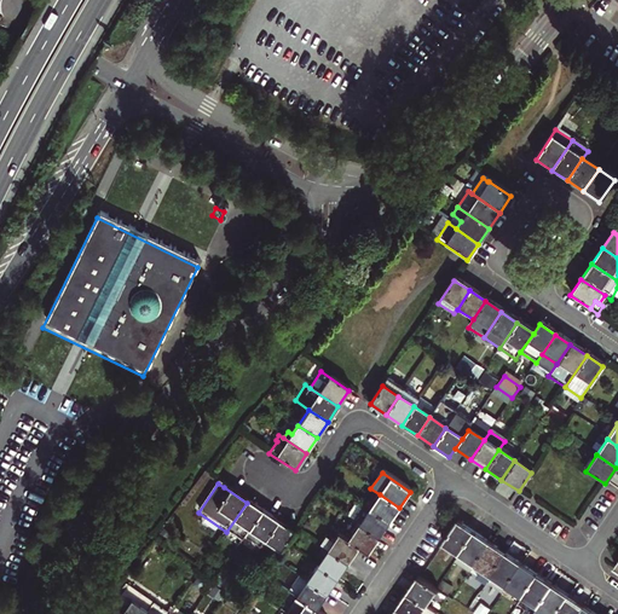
[(399,508),(380,494),(369,510),(388,523),(399,508)]
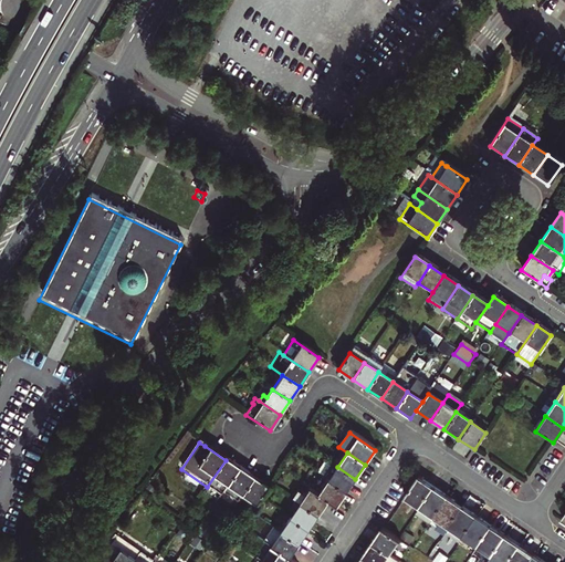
[(240,470),(226,460),(207,487),(222,497),(240,470)]
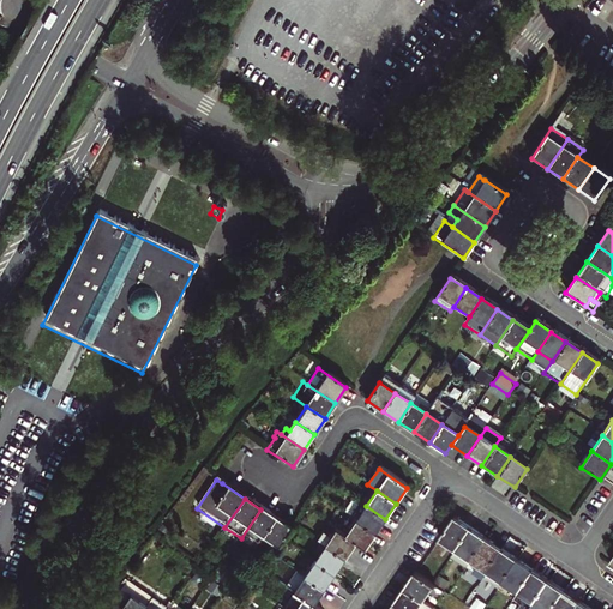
[(355,523),(374,536),(385,519),(366,506),(361,502),(350,519),(355,523)]
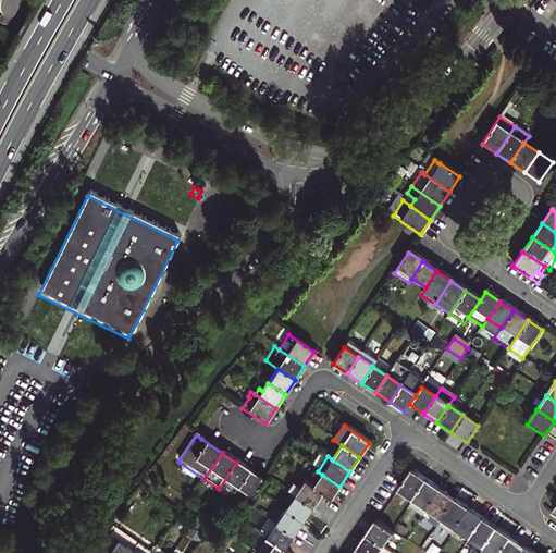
[(250,471),(236,463),(219,489),(232,499),(238,489),(250,471)]
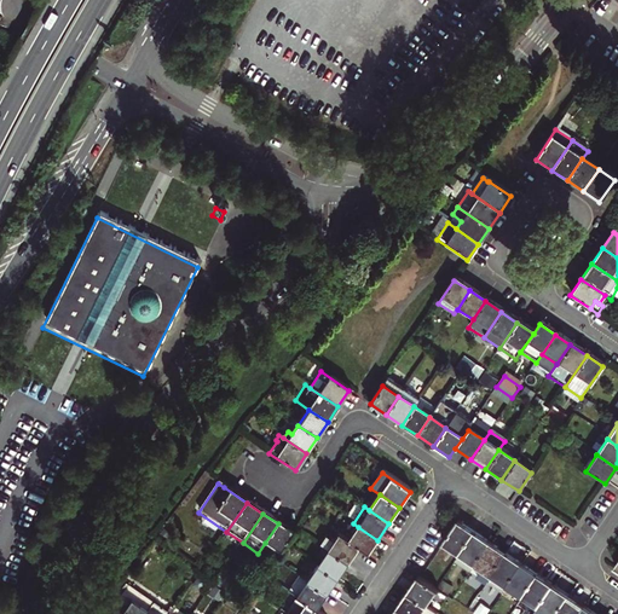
[(295,534),(278,523),(265,543),(282,554),(295,534)]
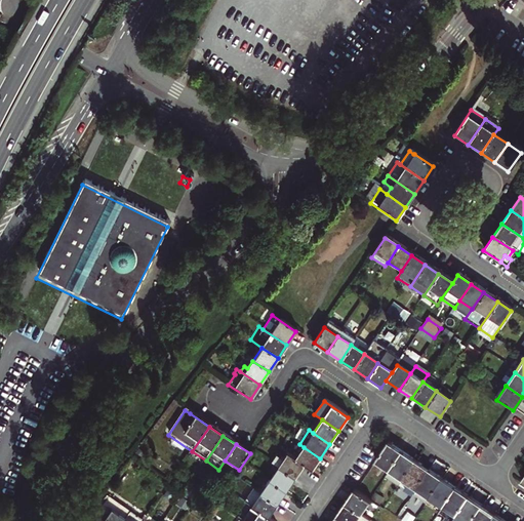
[(391,472),(403,453),(390,445),(376,463),(391,472)]
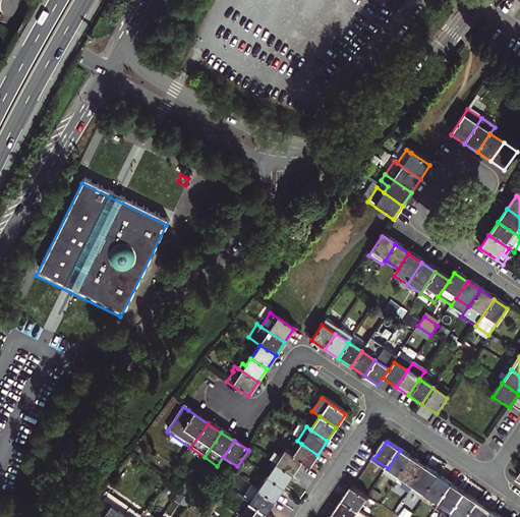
[(300,463),(308,468),(318,455),(301,444),(292,457),(300,463)]
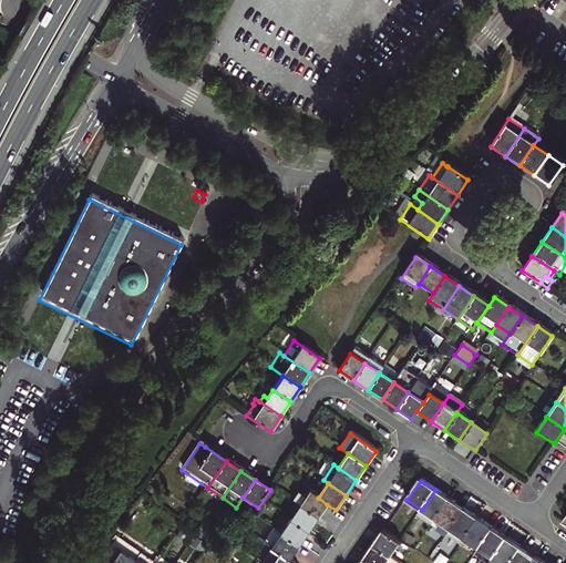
[(436,520),(450,500),(435,490),(422,510),(418,518),(432,528),(436,520)]
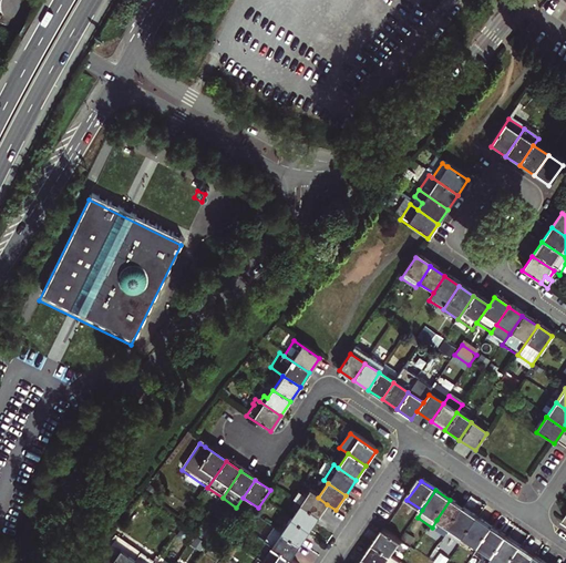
[(318,518),(327,504),(318,498),(309,492),(306,498),(298,493),(292,501),(300,505),(318,518)]
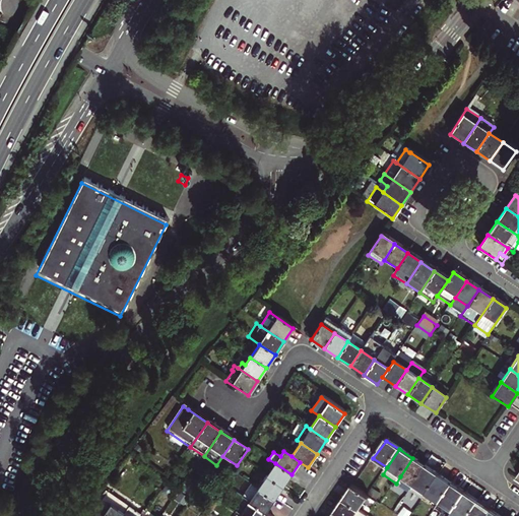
[(409,492),(426,467),(412,458),(400,476),(406,480),(401,487),(409,492)]
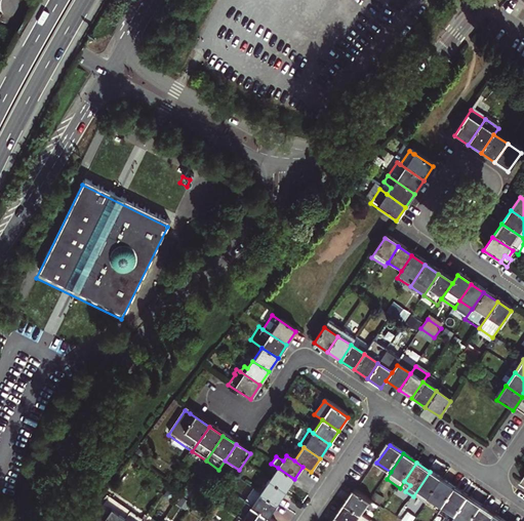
[(269,481),(285,492),(294,479),(278,468),(269,481)]
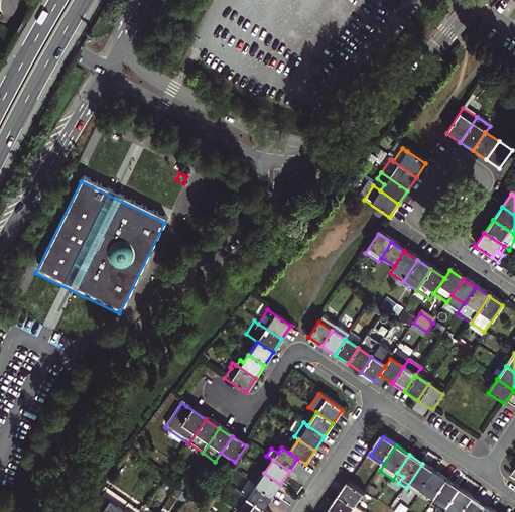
[(423,491),(435,473),(422,464),(406,488),(413,493),(417,487),(423,491)]
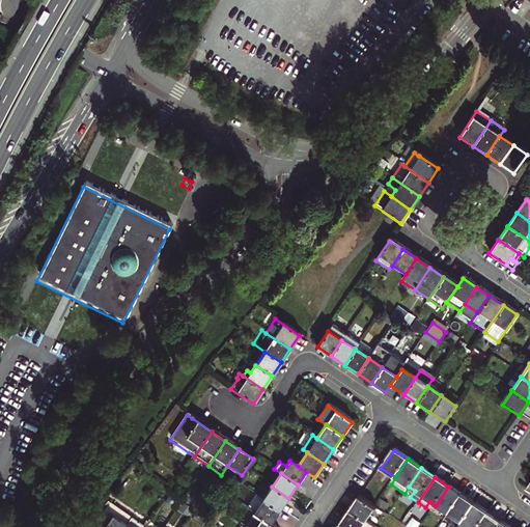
[(262,500),(280,511),(288,498),(272,487),(262,500)]
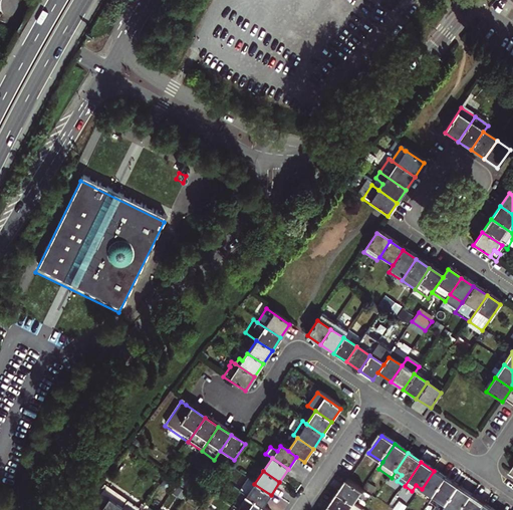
[(435,497),(447,479),(434,471),(422,489),(435,497)]
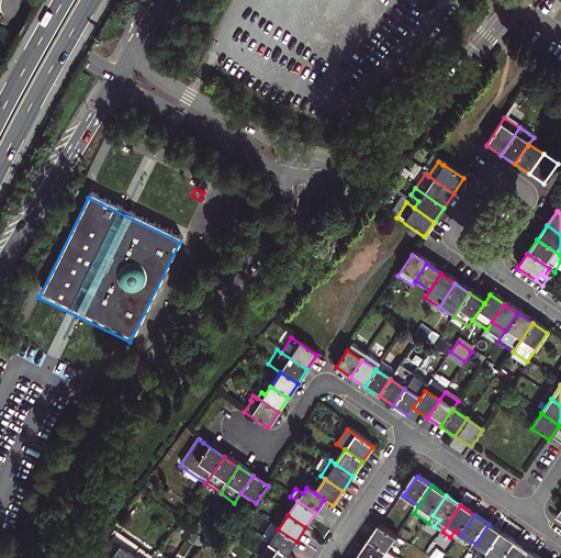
[(490,554),(503,534),(489,524),(475,544),(490,554)]
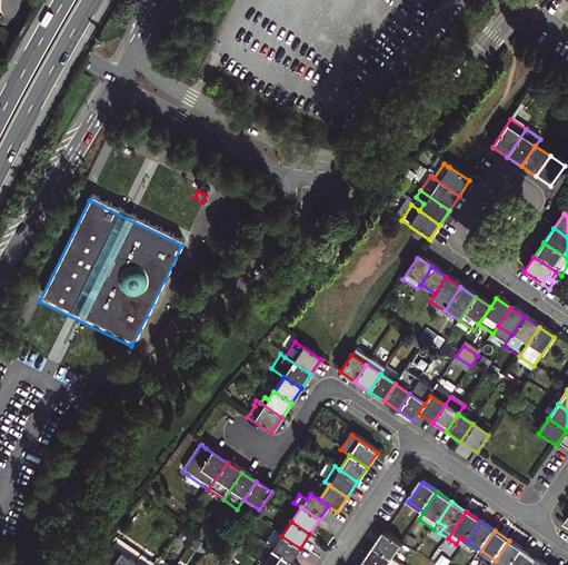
[(272,552),(290,563),(300,548),(281,536),(275,532),(265,546),(272,552)]
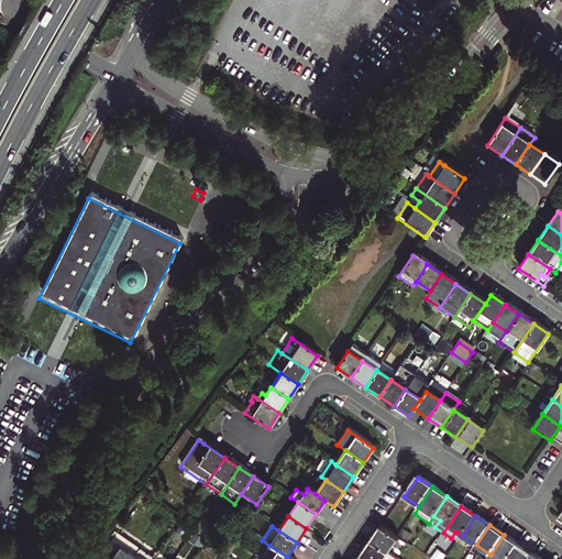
[(377,533),(367,547),(383,558),(385,558),(388,554),(395,558),(398,558),(403,550),(377,533)]
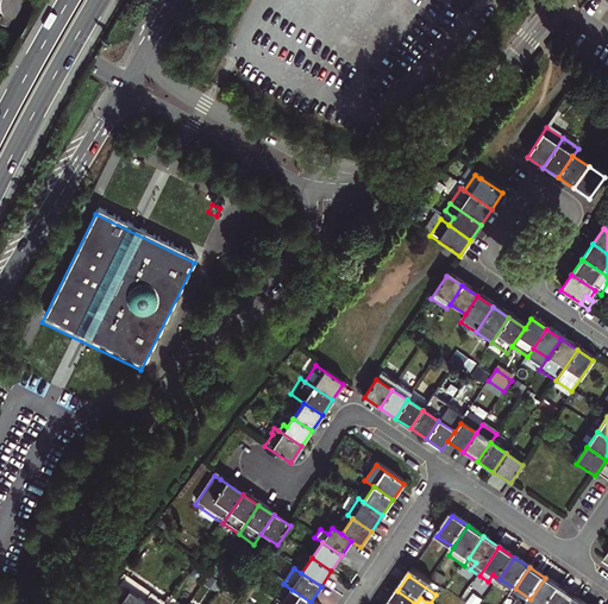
[(550,603),(561,589),(545,578),(531,599),(537,603),(550,603)]
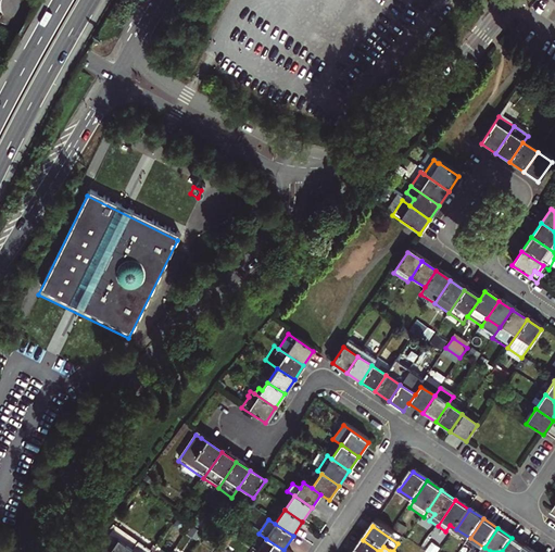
[(115,529),(99,551),(133,551),(138,544),(115,529)]
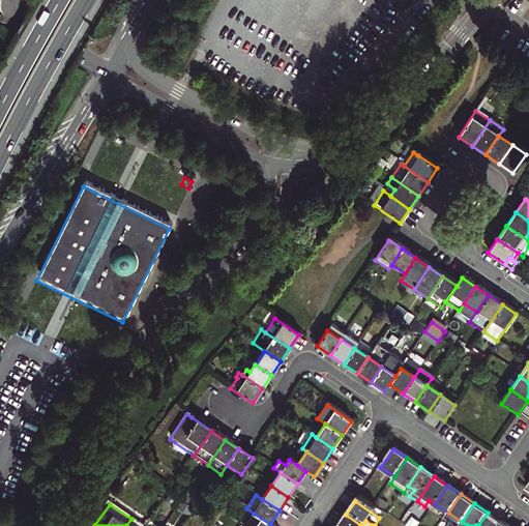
[(498,525),(501,522),(488,513),(478,525),(498,525)]
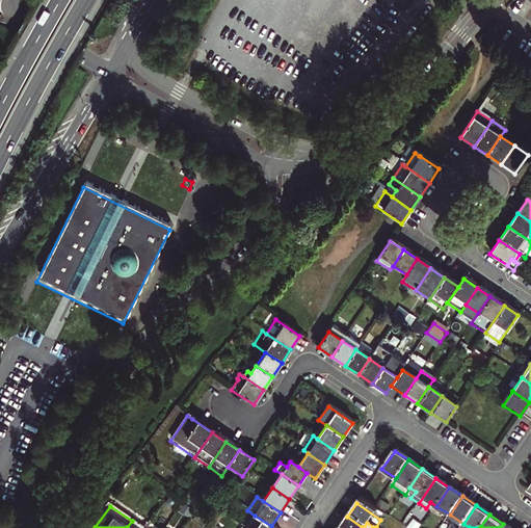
[(255,516),(246,527),(272,527),(271,526),(255,516)]
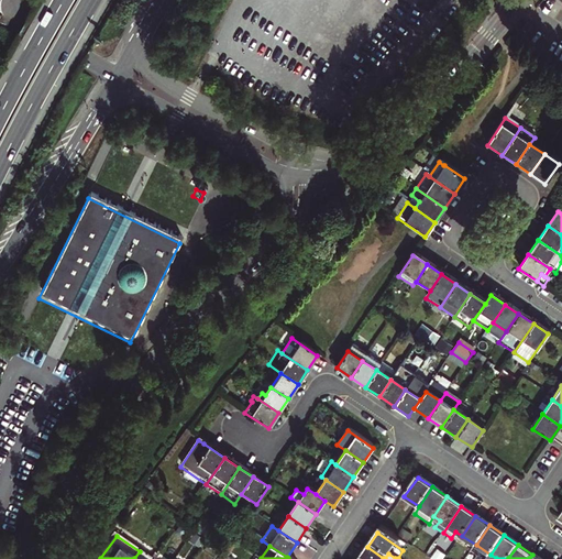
[(367,547),(360,558),(383,558),(367,547)]
